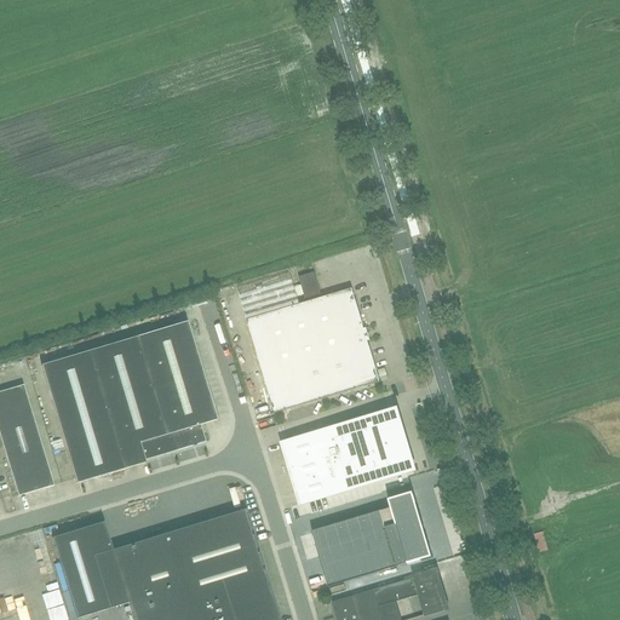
[(247,320),(275,414),(379,383),(367,342),(368,342),(365,329),(363,329),(351,288),(321,298),(314,273),(298,277),(306,303),(247,320)]
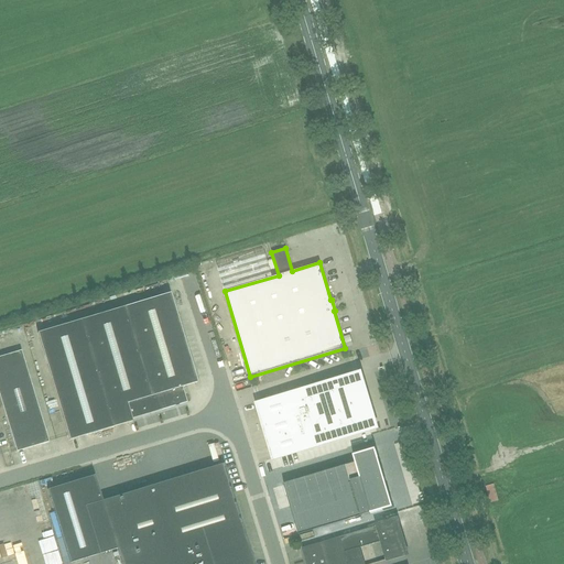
[(197,382),(170,293),(38,334),(69,440),(134,421),(133,419),(186,403),(182,387),(197,382)]
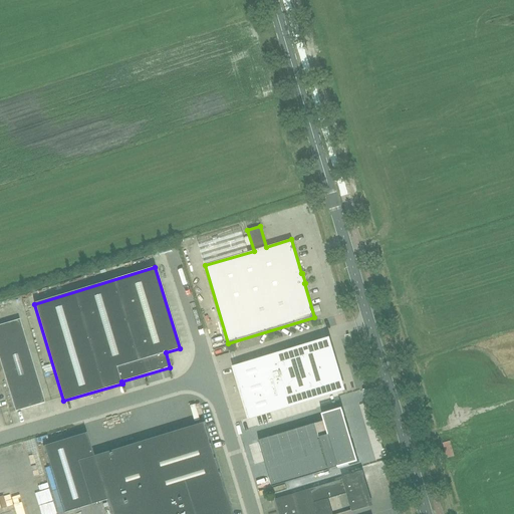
[(19,319),(0,325),(0,361),(15,412),(44,403),(19,319)]
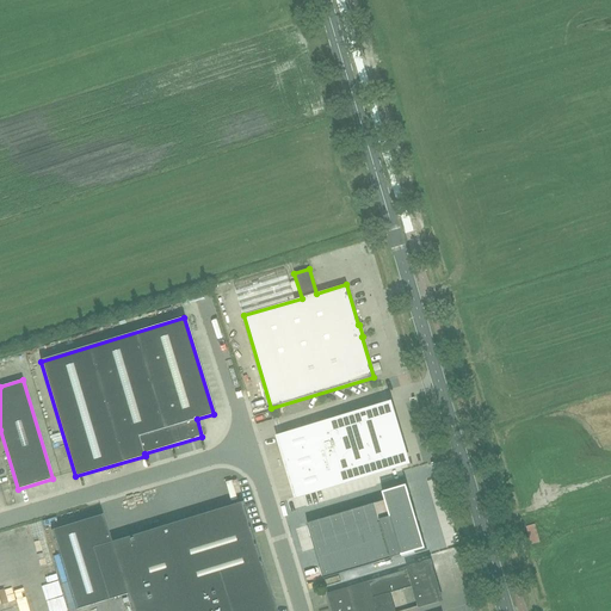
[(383,407),(279,438),(296,497),(400,466),(393,442),(397,439),(395,430),(390,432),(383,407)]
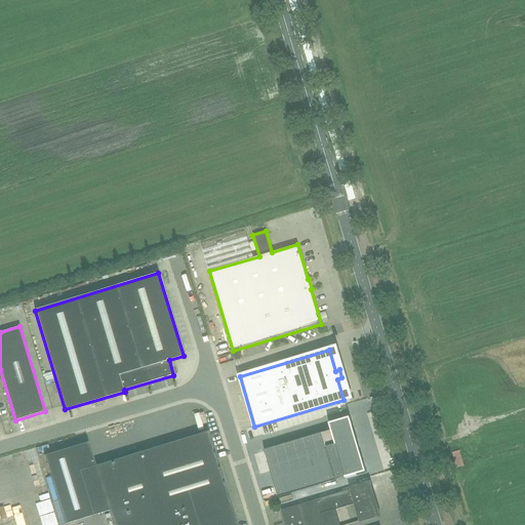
[(330,431),(265,450),(278,497),(365,472),(349,417),(328,423),(330,431)]
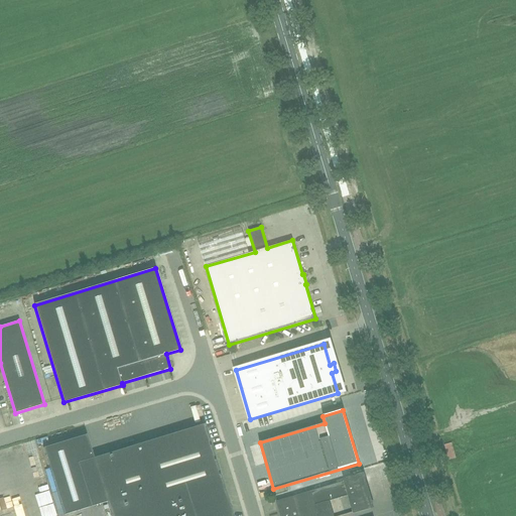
[(205,424),(94,459),(87,435),(43,448),(63,515),(91,507),(107,502),(111,515),(233,515),(223,484),(205,424)]
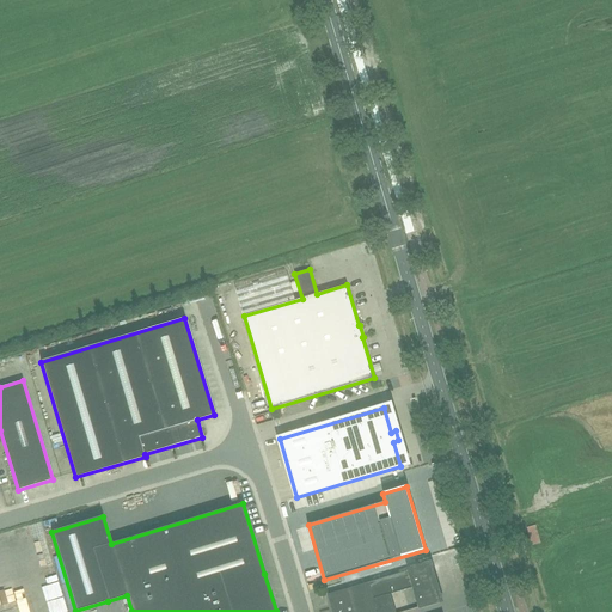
[(430,564),(369,582),(375,604),(378,611),(396,611),(391,594),(412,587),(418,609),(438,603),(430,579),(434,577),(430,564)]
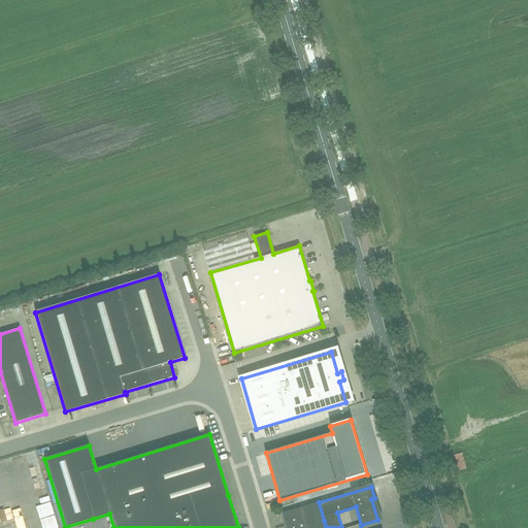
[(326,527),(324,521),(319,502),(283,514),(287,527),(326,527)]
